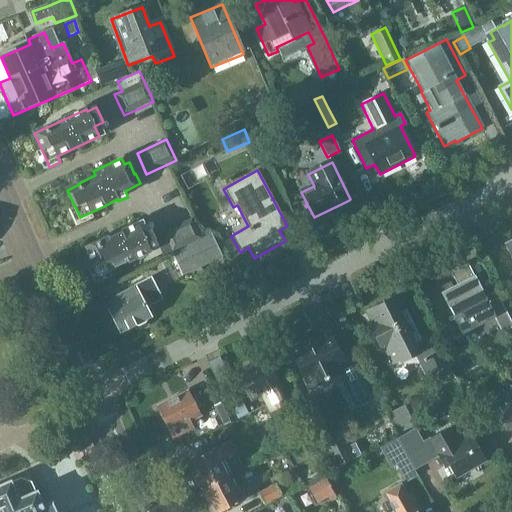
[(201,239),(191,219),(162,232),(171,253),(201,239)]
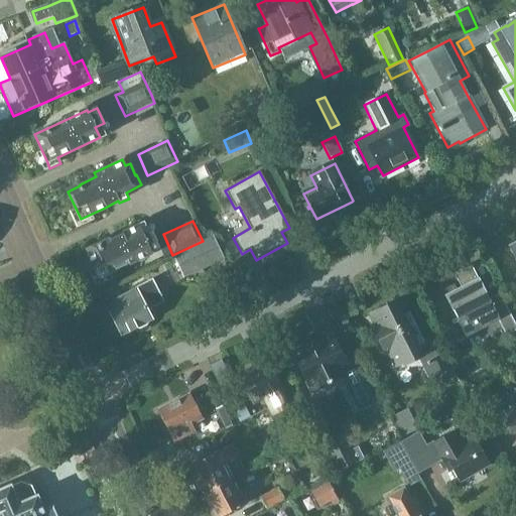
[(148,234),(144,224),(87,251),(99,278),(151,254),(151,253),(158,249),(151,233),(148,234)]
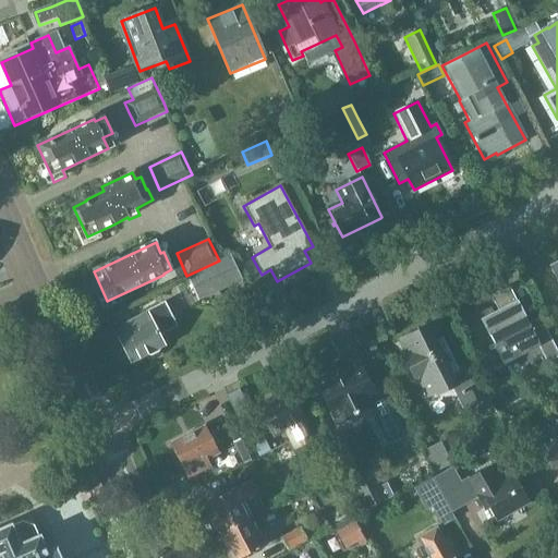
[(229,257),(219,262),(187,277),(196,296),(228,282),(238,278),(229,257)]
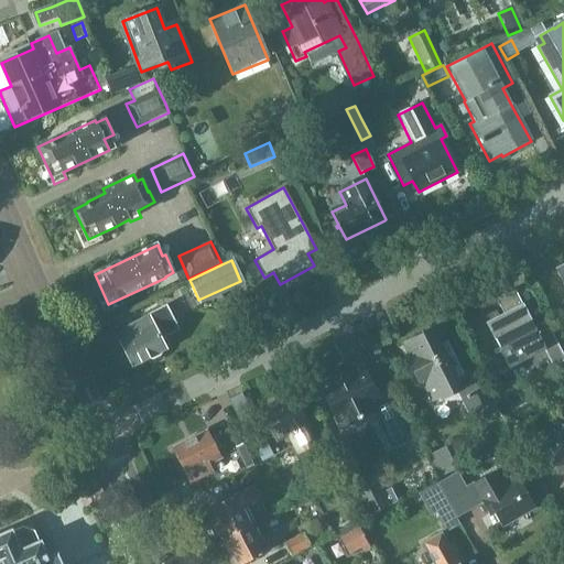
[(494,337),(496,342),(498,346),(506,361),(507,361),(509,367),(543,349),(545,354),(546,353),(553,367),(563,360),(563,359),(545,322),(534,328),(533,327),(532,328),(528,321),(524,316),(527,315),(514,290),(496,299),(503,314),(499,317),(495,308),(466,323),(478,346),(494,337)]
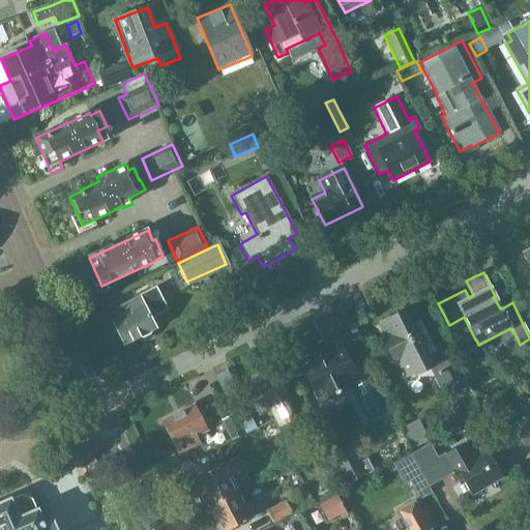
[(150,334),(151,331),(155,329),(150,319),(167,310),(155,289),(116,310),(120,318),(113,322),(125,345),(140,337),(144,337),(150,334)]
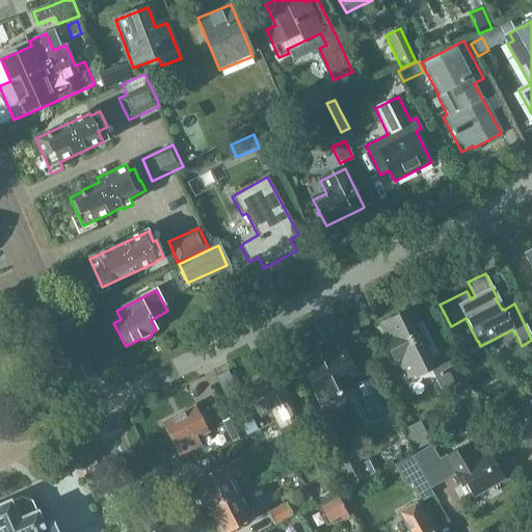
[(415,309),(381,325),(389,339),(383,341),(395,363),(399,361),(405,373),(406,372),(407,376),(428,367),(429,366),(434,375),(440,373),(447,369),(453,366),(442,345),(434,348),(415,309)]
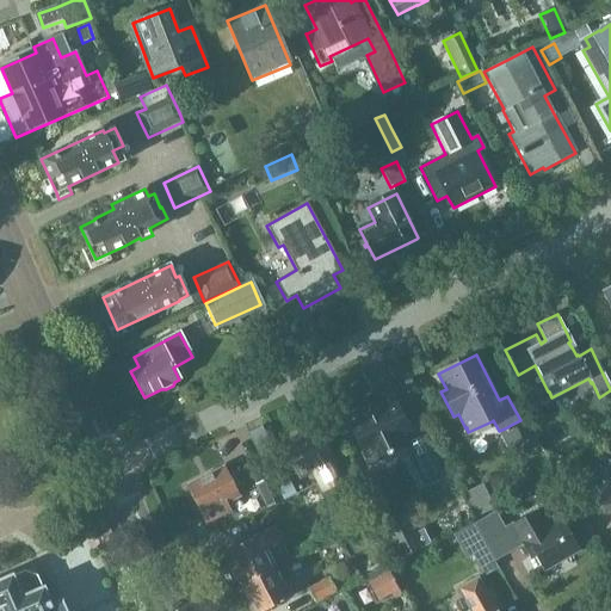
[(446,475),(408,399),(395,405),(392,399),(381,403),(380,402),(353,415),(355,417),(347,421),(369,464),(407,445),(418,468),(427,463),(436,481),(446,475)]
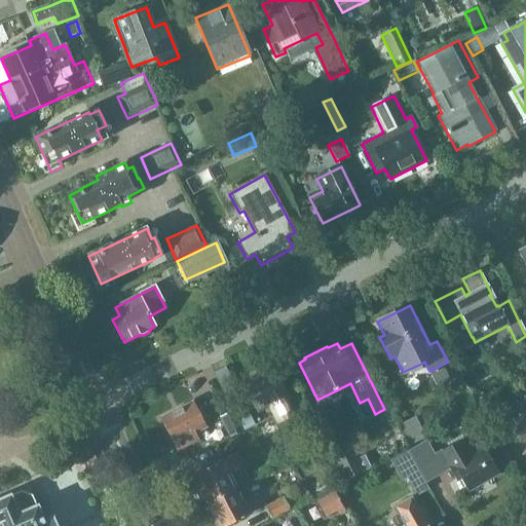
[(246,386),(259,412),(268,407),(276,422),(296,414),(286,395),(285,395),(272,372),(246,386)]
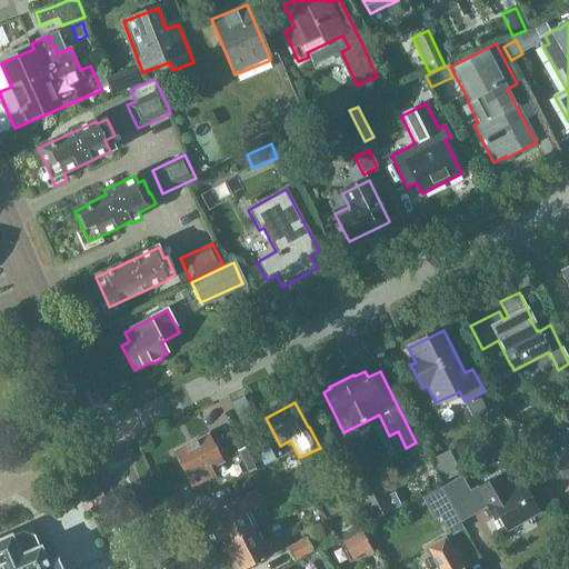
[(517,440),(530,433),(526,427),(516,423),(510,426),(517,440)]
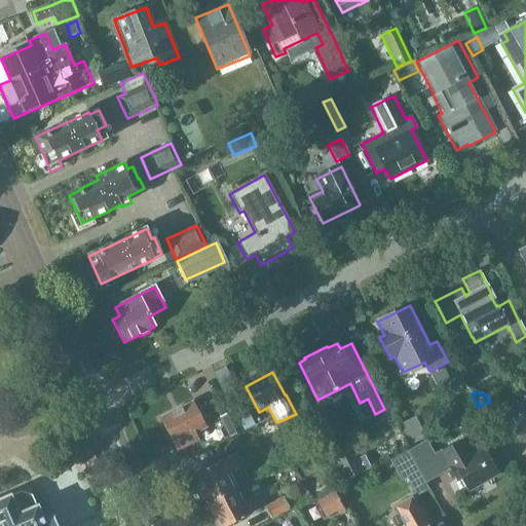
[(478,409),(489,428),(502,419),(515,412),(510,403),(512,403),(505,393),(478,409)]
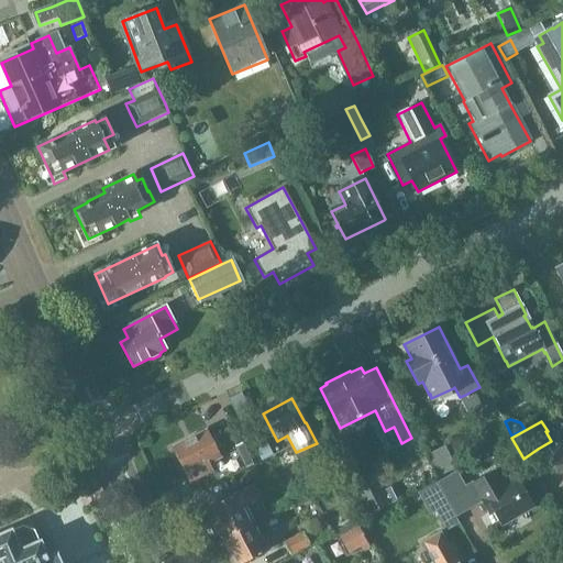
[(222,459),(208,431),(173,450),(189,484),(212,472),(209,465),(222,459)]
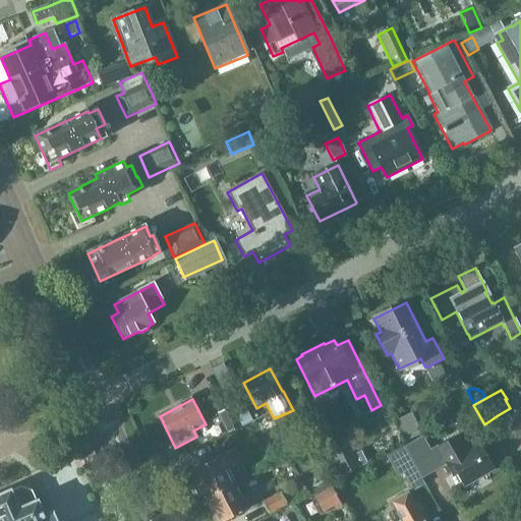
[(217,414),(228,435),(241,427),(231,407),(217,414)]
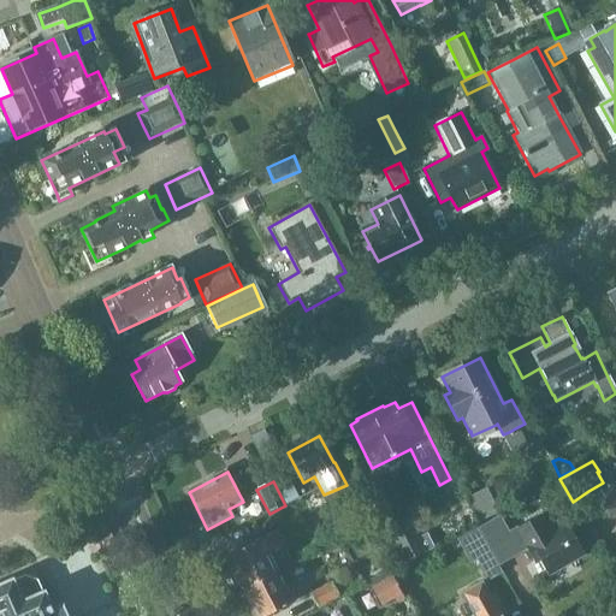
[(609,519),(610,517),(611,521),(615,517),(615,485),(596,497),(609,519)]
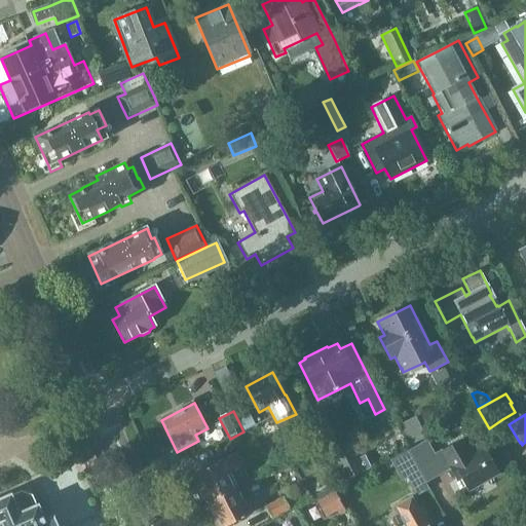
[(410,445),(425,438),(416,417),(400,424),(410,445)]
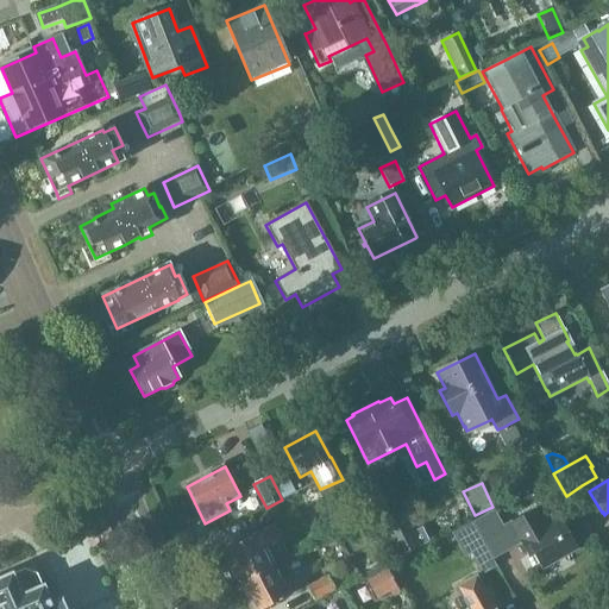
[(558,516),(541,526),(533,510),(503,528),(514,546),(521,542),(528,557),(534,553),(542,569),(577,548),(558,516)]
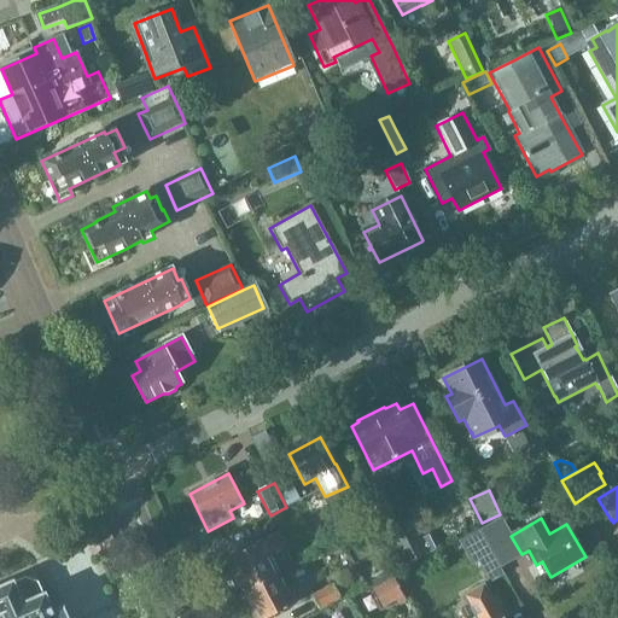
[(426,554),(407,523),(386,535),(406,566),(426,554)]
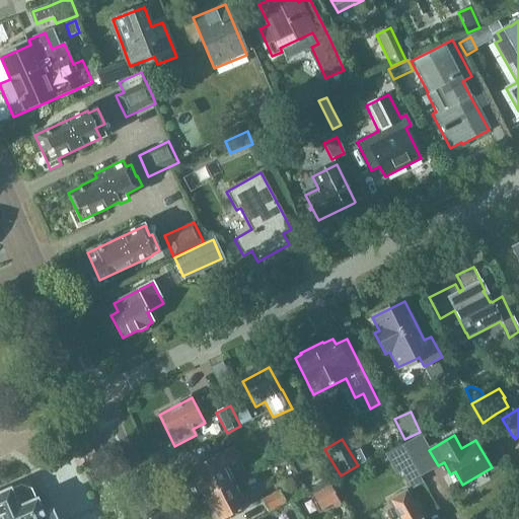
[(418,472),(401,445),(384,455),(396,475),(401,473),(412,491),(424,484),(418,472)]
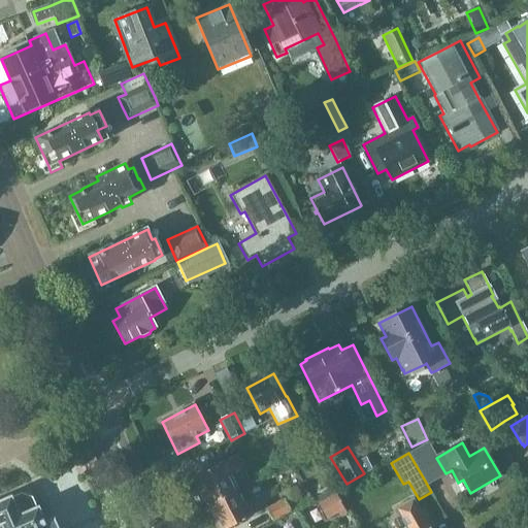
[(204,502),(206,505),(237,490),(230,475),(243,468),(237,456),(193,479),(200,493),(198,497),(201,502),(204,502)]
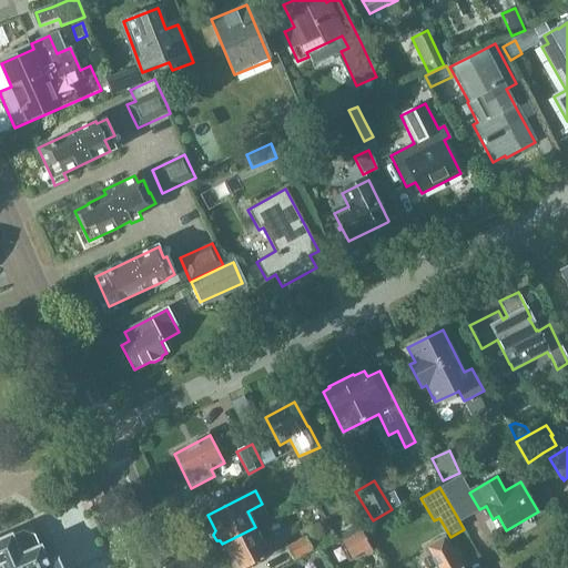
[(255,527),(222,544),(223,547),(221,550),(224,557),(227,557),(233,567),(245,567),(285,547),(292,544),(277,516),(255,527)]
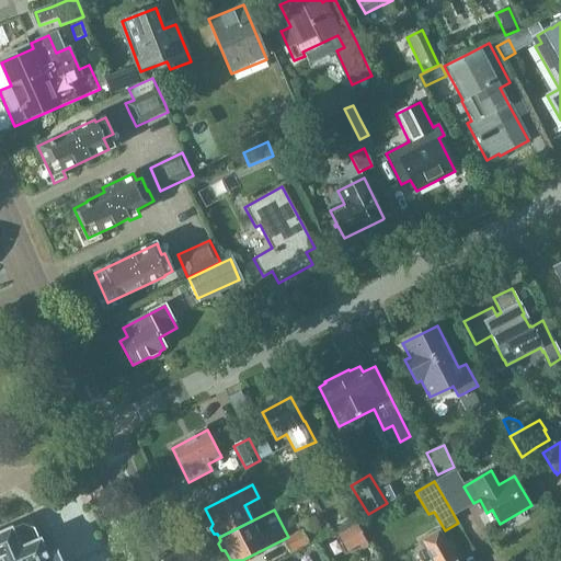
[(11,529),(0,534),(0,560),(48,560),(43,548),(39,540),(34,529),(22,525),(11,529)]
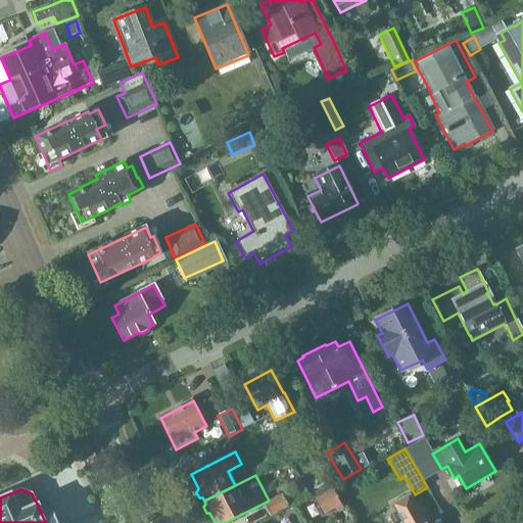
[(335,514),(343,509),(333,489),(313,500),(322,516),(333,510),(335,514)]
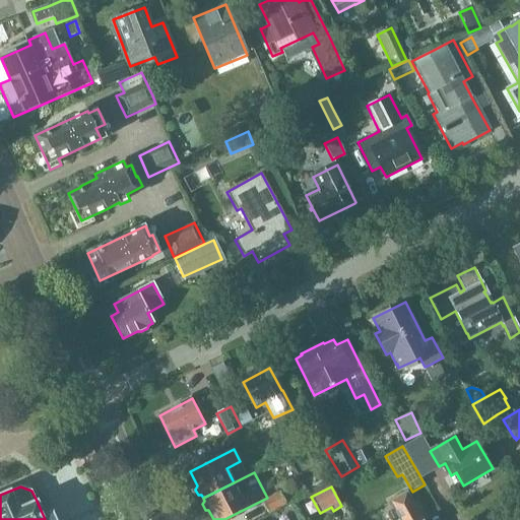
[(397,519),(426,519),(428,519),(416,500),(413,502),(406,491),(387,502),(397,519)]
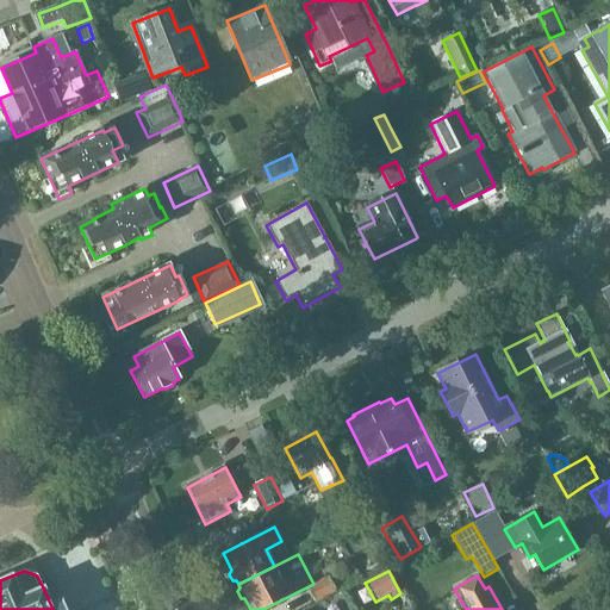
[(306,587),(315,604),(336,592),(328,577),(313,584),(306,587)]
